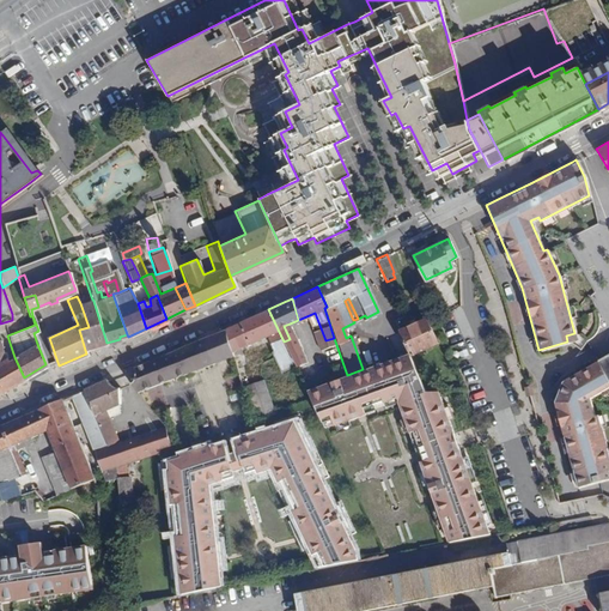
[(79,330),(85,350),(107,343),(93,301),(93,300),(92,300),(80,303),(89,327),(79,330)]
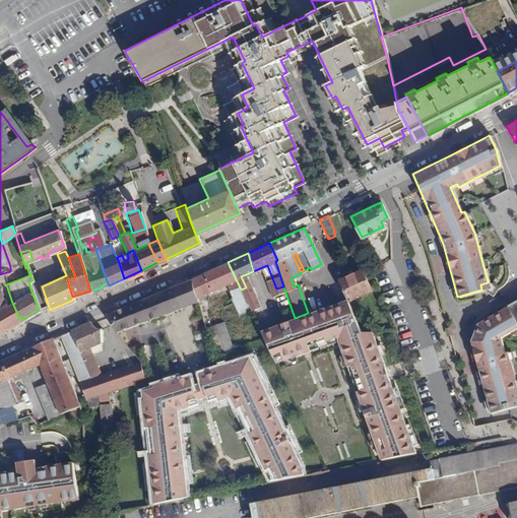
[(249,308),(241,289),(228,262),(190,279),(196,301),(204,327),(207,326),(217,354),(232,348),(220,321),(210,325),(203,295),(227,284),(233,296),(230,297),(238,313),(249,308)]
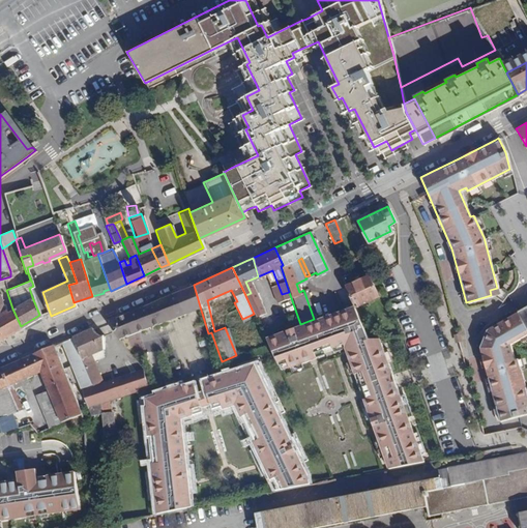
[(376,295),(368,275),(344,285),(353,305),(376,295)]
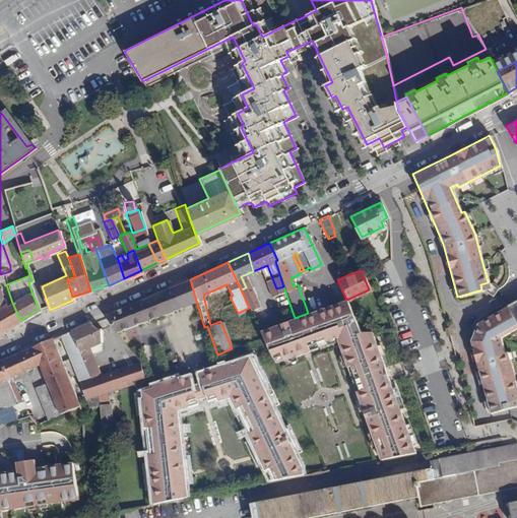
[(246,287),(247,287),(251,285),(246,274),(241,276),(246,287)]
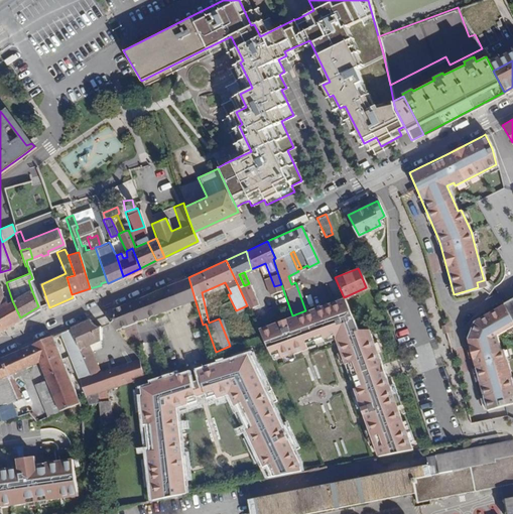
[(175,305),(195,298),(188,277),(170,285),(162,288),(169,307),(175,305)]
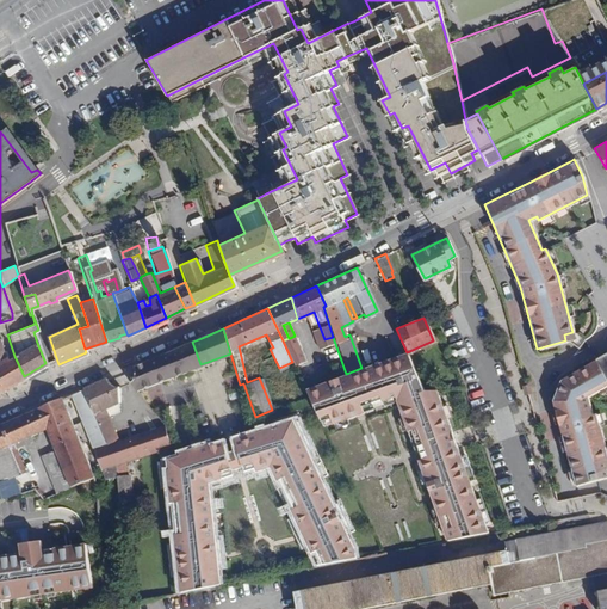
[(582,338),(573,332),(575,338),(568,340),(576,346),(582,338)]
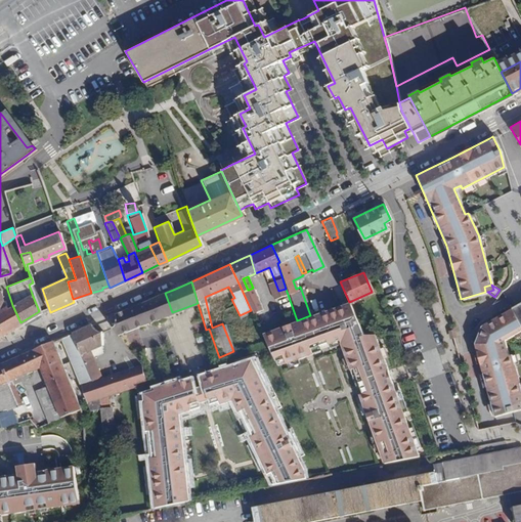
[(257,308),(249,290),(248,290),(243,292),(251,310),(257,308)]
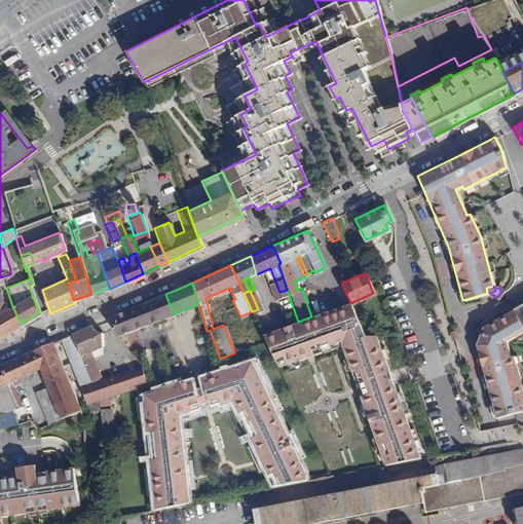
[(157,297),(164,316),(173,313),(165,294),(157,297)]
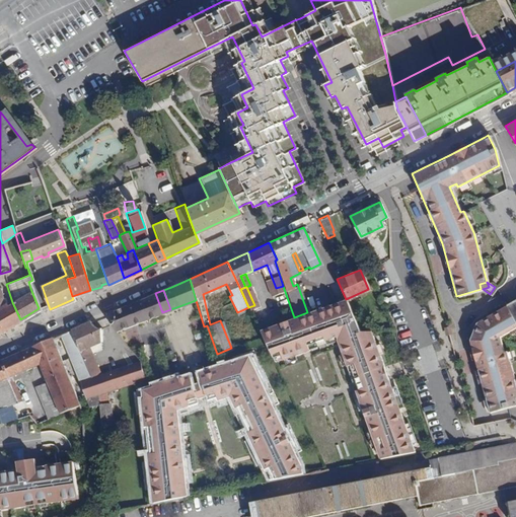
[(162,312),(155,293),(113,311),(113,313),(113,315),(113,318),(112,320),(111,322),(109,324),(121,338),(124,336),(119,328),(162,312)]
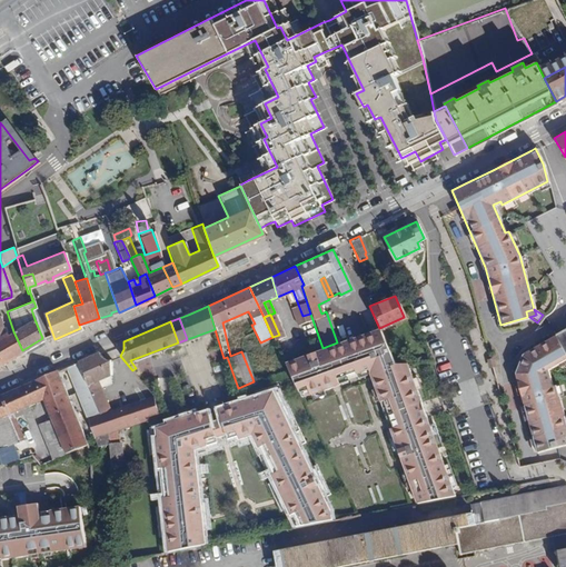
[(22,350),(13,331),(7,335),(6,331),(2,332),(0,324),(0,360),(1,364),(22,350)]
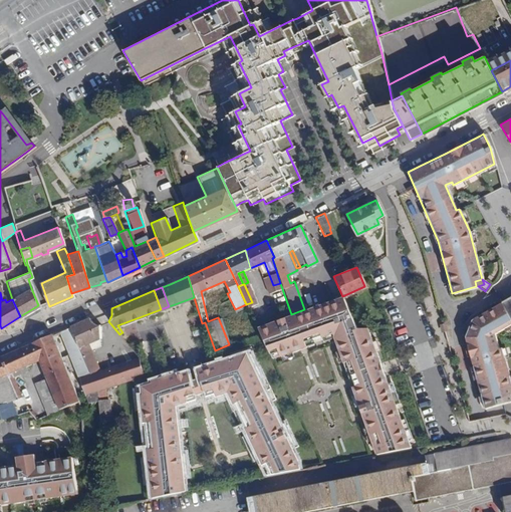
[(375,454),(403,449),(366,326),(356,327),(342,296),(304,309),(291,314),(256,326),(271,358),(338,334),(375,454)]
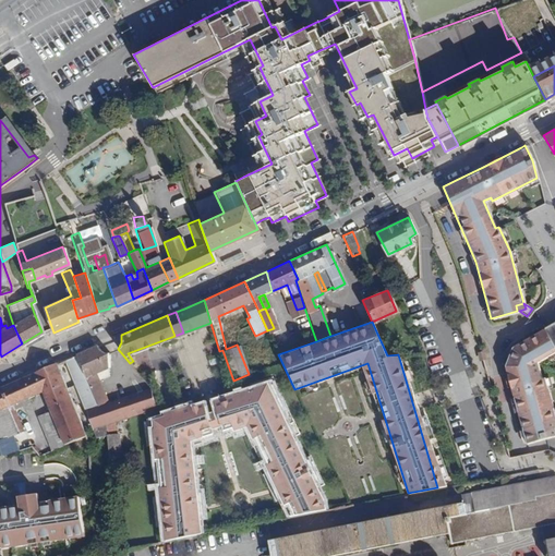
[(504,364),(525,442),(544,437),(554,433),(553,426),(554,425),(554,419),(543,376),(540,377),(535,361),(554,350),(554,348),(543,328),(511,346),(504,364)]
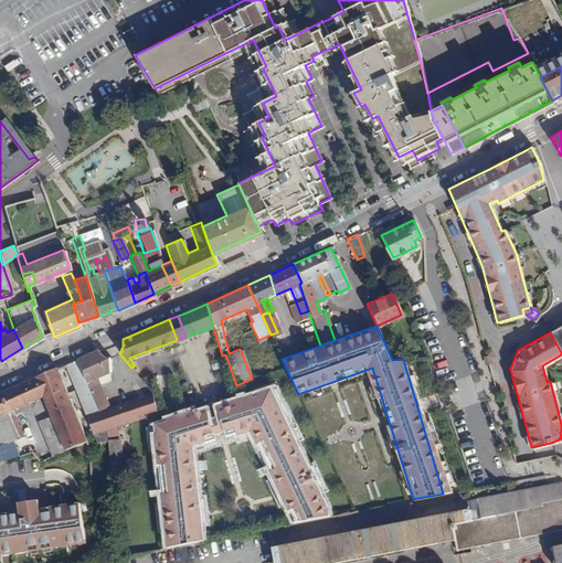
[(105,425),(106,438),(109,473),(122,471),(120,437),(115,438),(114,425),(122,423),(128,422),(137,418),(156,413),(149,393),(107,407),(101,391),(97,384),(107,381),(108,380),(108,357),(107,357),(105,357),(103,356),(101,353),(99,351),(97,350),(76,359),(105,425)]
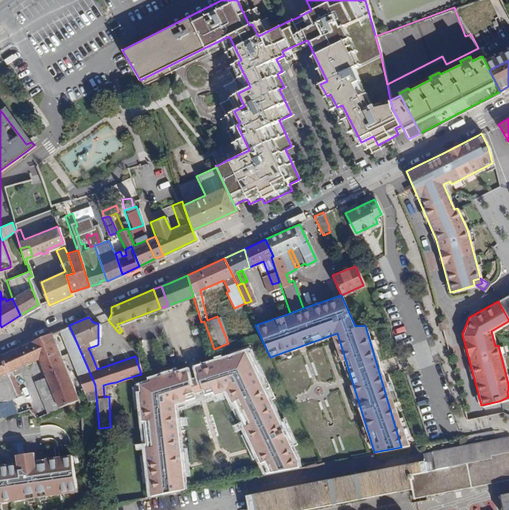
[(86,399),(96,397),(95,385),(69,325),(58,330),(76,376),(78,375),(86,399)]
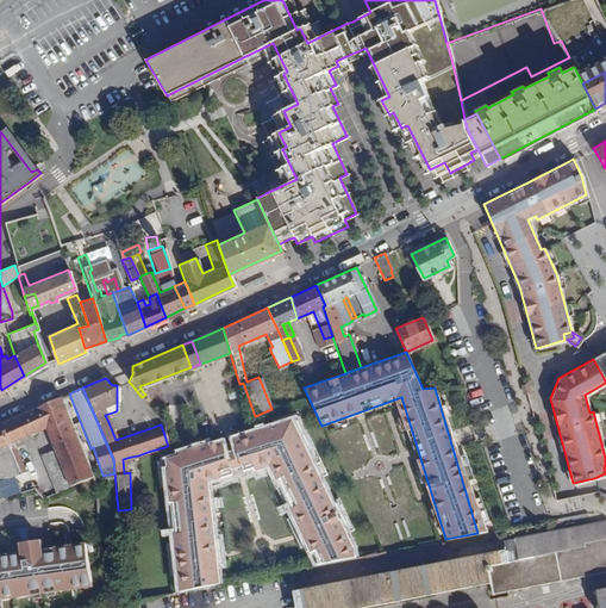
[(91,477),(58,397),(38,407),(47,426),(55,448),(70,484),(91,477)]
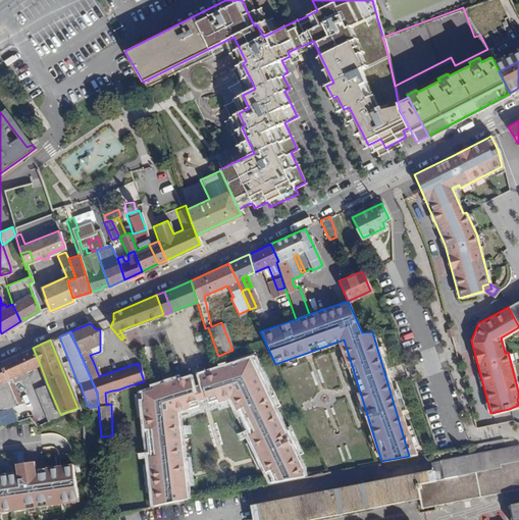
[(40,364),(33,348),(23,352),(30,368),(40,364)]
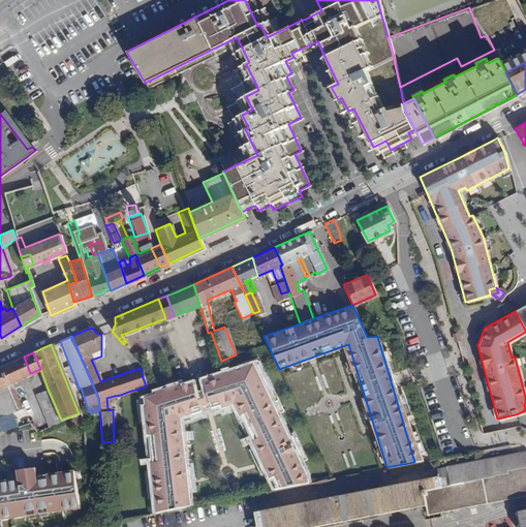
[(25,375),(30,373),(24,357),(0,366),(0,428),(2,432),(14,426),(9,411),(20,408),(11,388),(26,381),(25,375)]
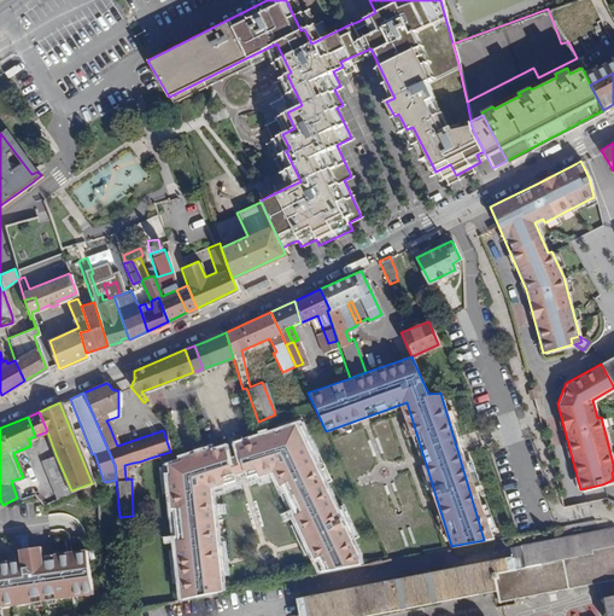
[(117,417),(106,420),(110,428),(117,424),(117,417)]
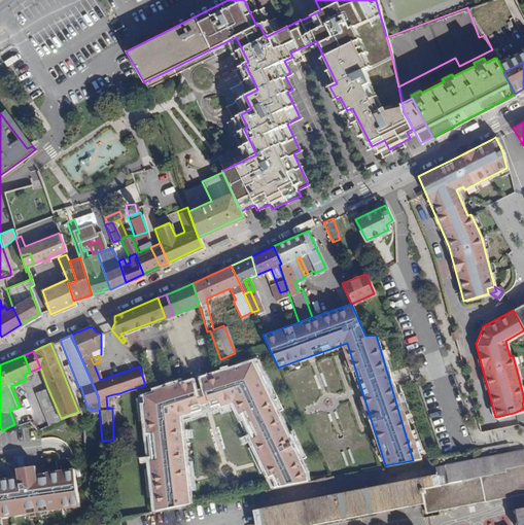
[(278,486),(306,481),(304,473),(251,361),(238,365),(239,369),(235,371),(234,368),(225,370),(226,374),(221,376),(220,372),(201,378),(204,388),(208,401),(209,406),(218,403),(219,406),(232,401),(238,415),(241,414),(253,439),(250,440),(258,459),(263,457),(266,462),(262,464),(268,477),(272,475),(278,486)]
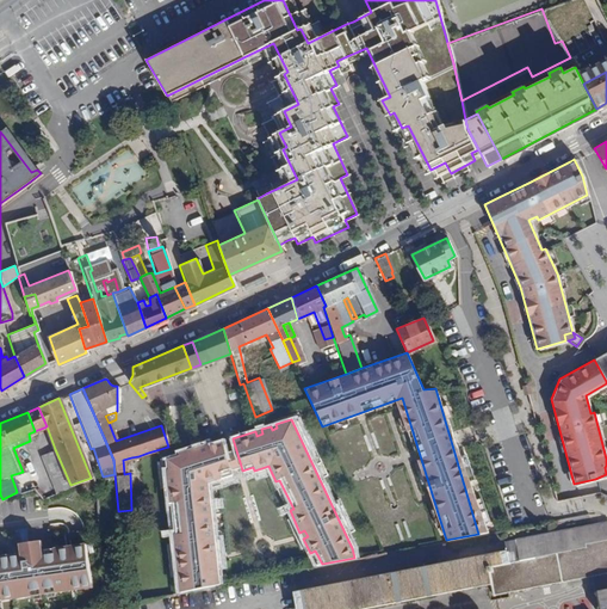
[(179,592),(220,584),(216,560),(211,560),(210,554),(215,553),(206,483),(231,474),(230,469),(225,454),(222,442),(208,446),(206,443),(198,446),(199,451),(193,453),(192,448),(178,453),(179,455),(167,459),(168,471),(165,472),(168,504),(172,503),(177,535),(172,535),(179,592)]
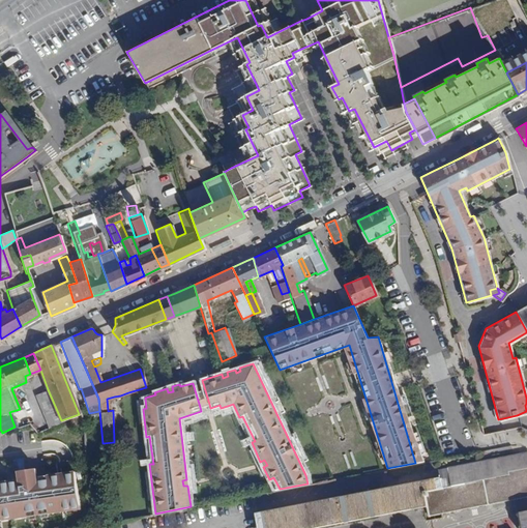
[(35,394),(48,426),(61,420),(48,389),(35,394)]
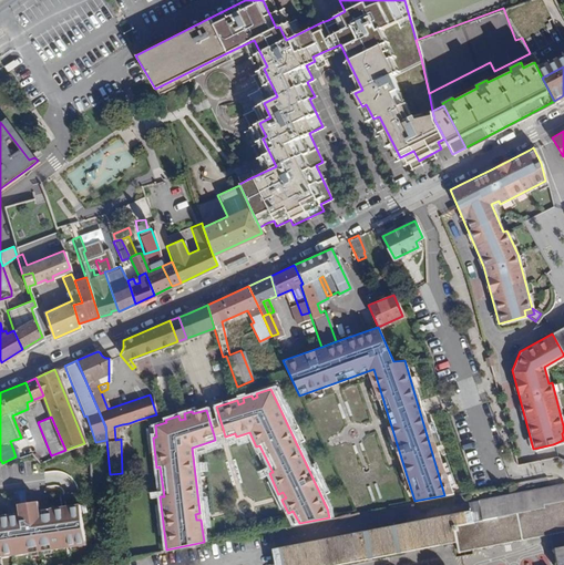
[(219,418),(209,421),(214,435),(224,432),(219,418)]
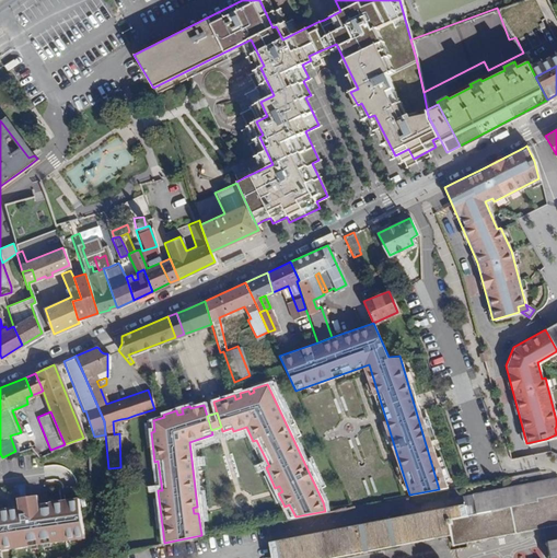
[(556,492),(555,493),(552,478),(462,496),(464,504),(428,511),(433,537),(448,535),(450,544),(556,523),(556,492)]
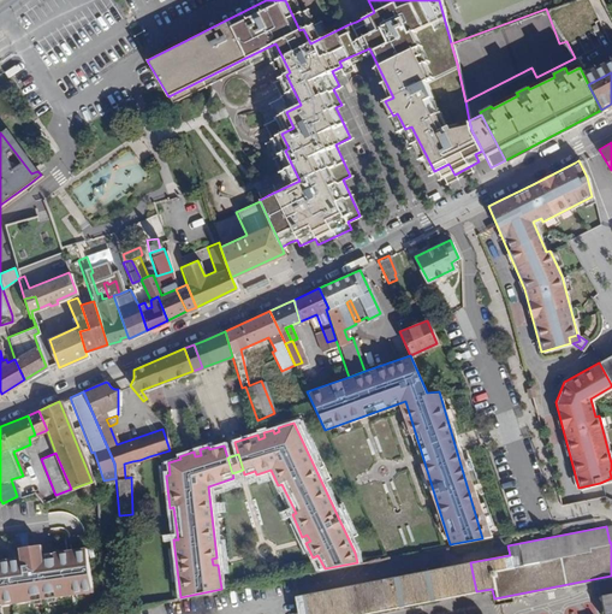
[(0,596),(88,584),(83,545),(40,551),(39,542),(18,544),(19,553),(0,555),(0,596)]
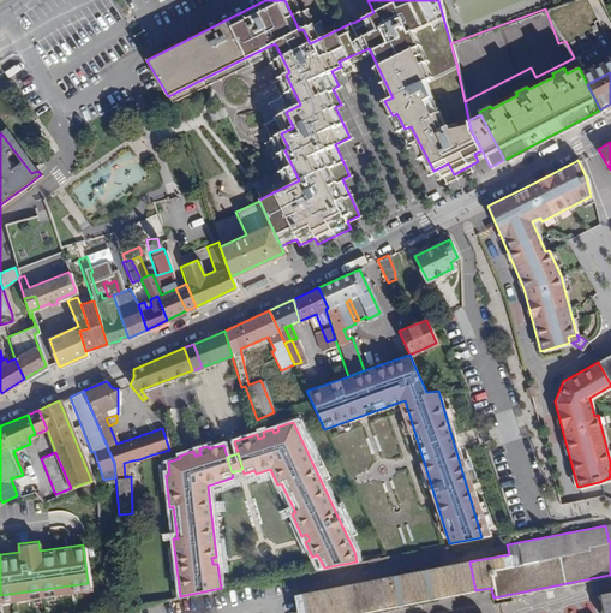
[(317,554),(312,557),(317,569),(324,567),(317,554)]
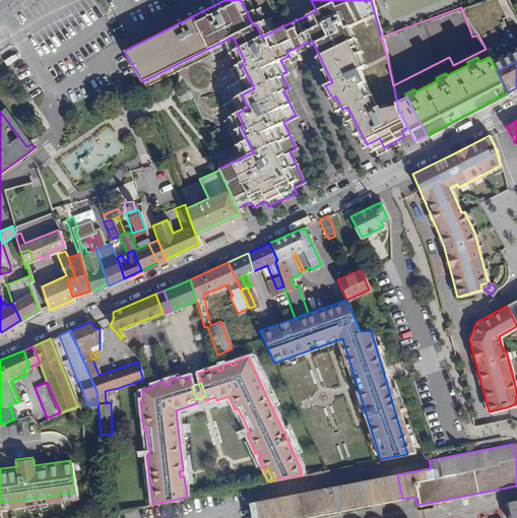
[(372,479),(363,481),(368,506),(402,499),(397,474),(372,479)]
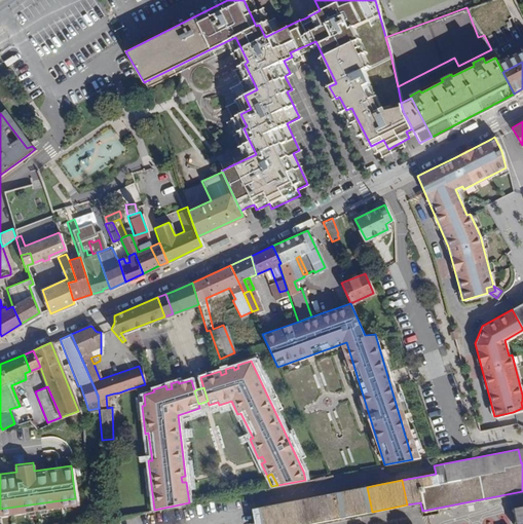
[(372,512),(367,487),(309,498),(313,523),(372,512)]
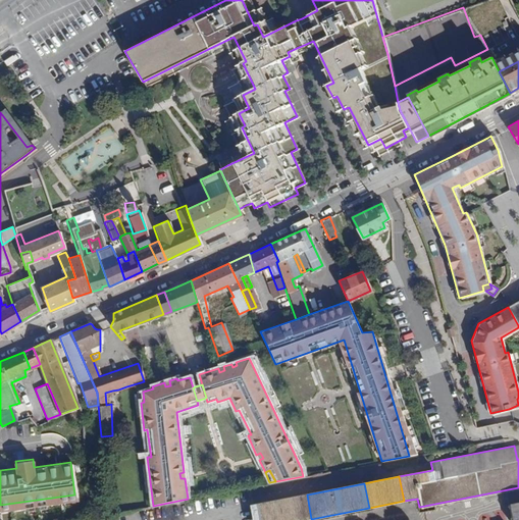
[(275,519),(304,519),(311,519),(307,495),(272,501),(275,519)]
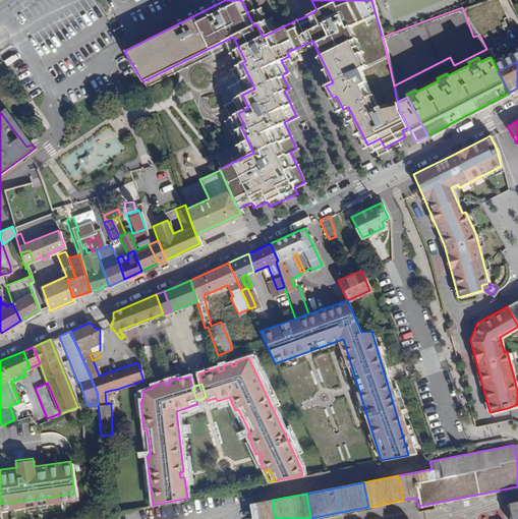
[(275,518),(272,500),(249,504),(251,518),(275,518)]
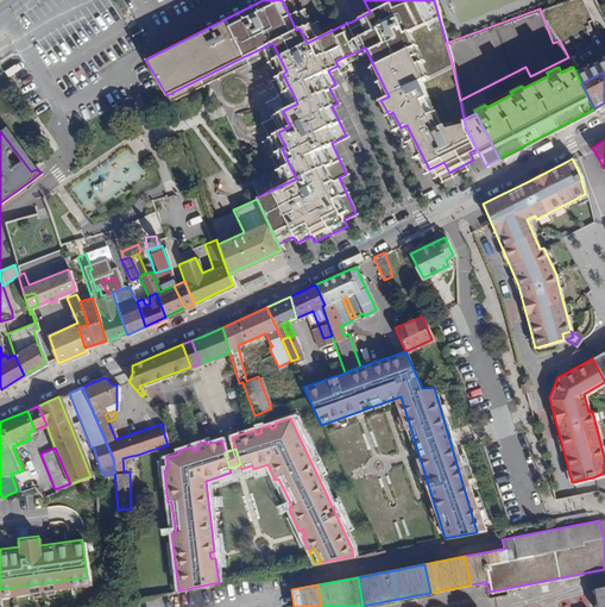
[(604,606),(604,586),(594,588),(598,606),(604,606)]
